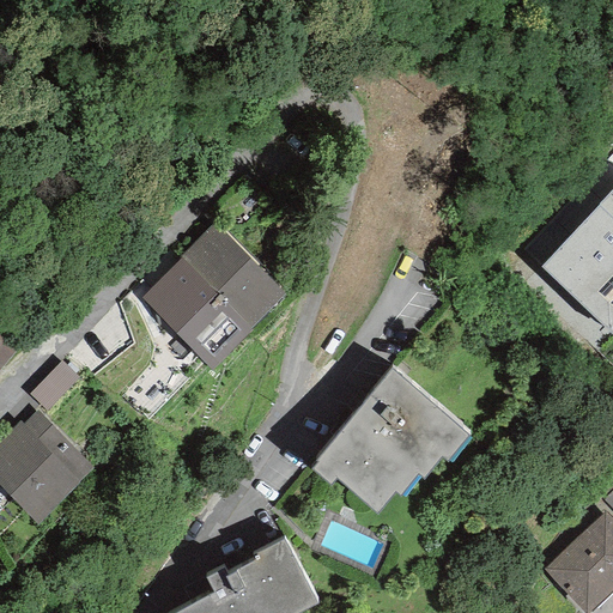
[(612,189),(599,205),(600,206),(542,268),(612,334),(612,189)]
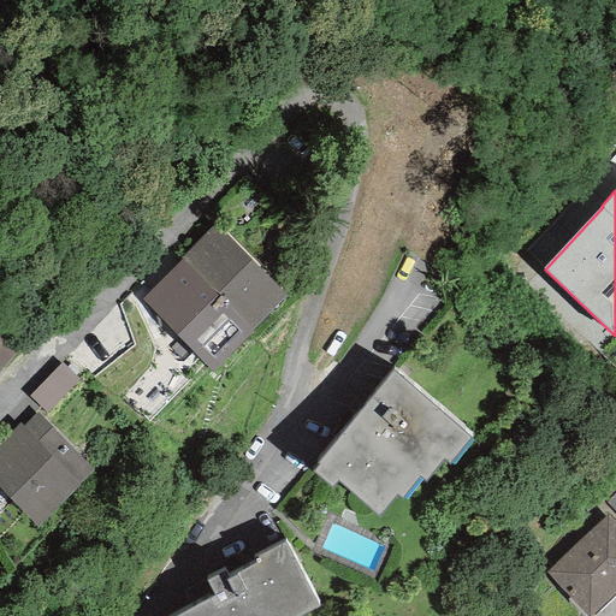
[(215,224),(177,264),(252,332),(288,295),(215,224)]
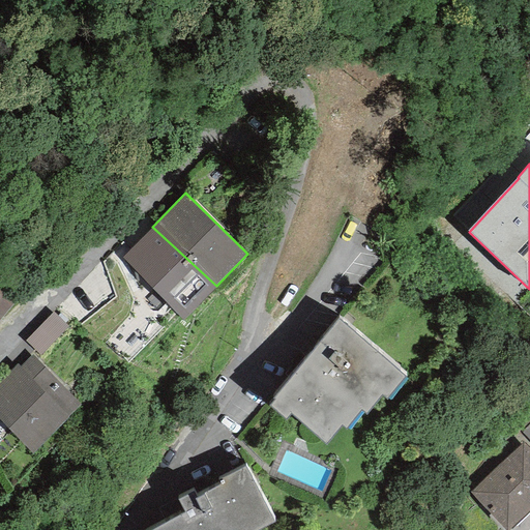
[(183,319),(216,286),(152,227),(122,258),(183,319)]
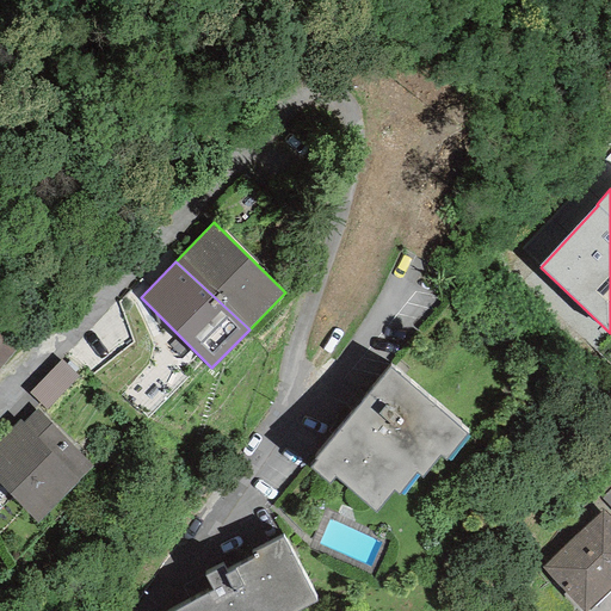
[(0,368),(14,350),(0,338),(0,368)]
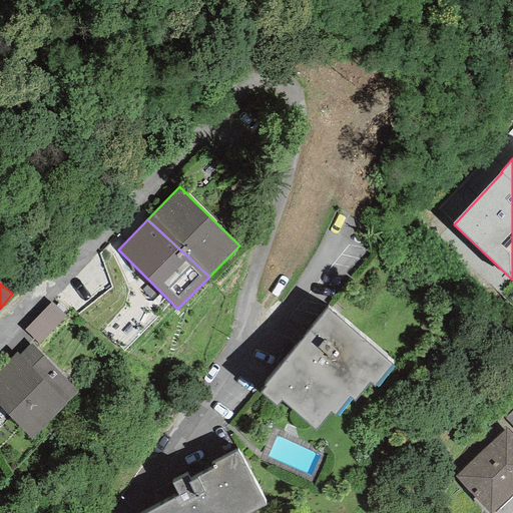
[(51,302),(24,329),(39,345),(67,317),(51,302)]
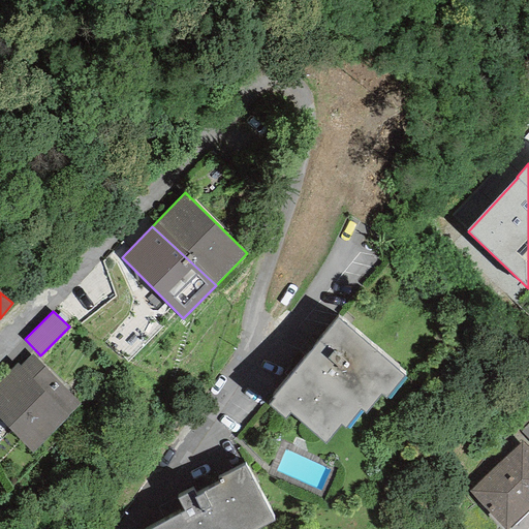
[(274,400),(269,405),(285,419),(289,413),(324,443),(341,425),(345,429),(360,410),(366,414),(381,396),(385,400),(405,376),(338,318),(272,398),(274,400)]
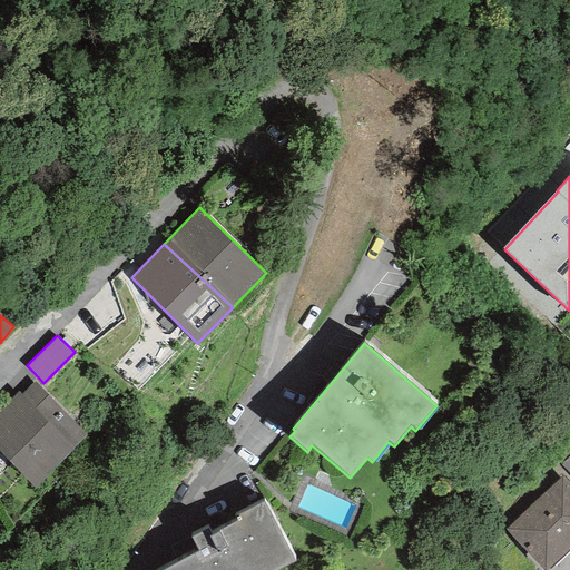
[(0,452),(35,489),(87,435),(35,382),(21,394),(18,392),(0,409),(0,452)]
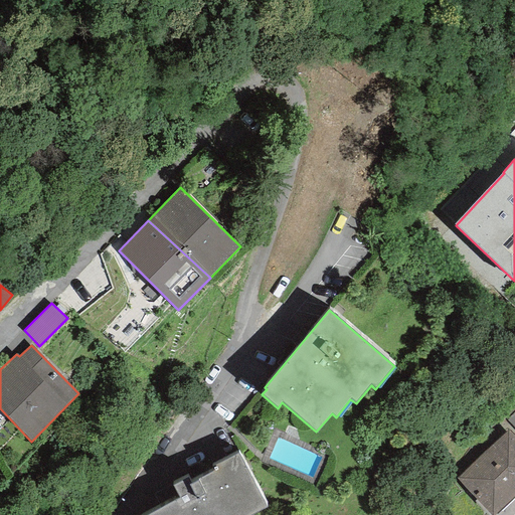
[(514,437),(509,431),(458,479),(491,514),(495,514),(514,496),(514,437)]
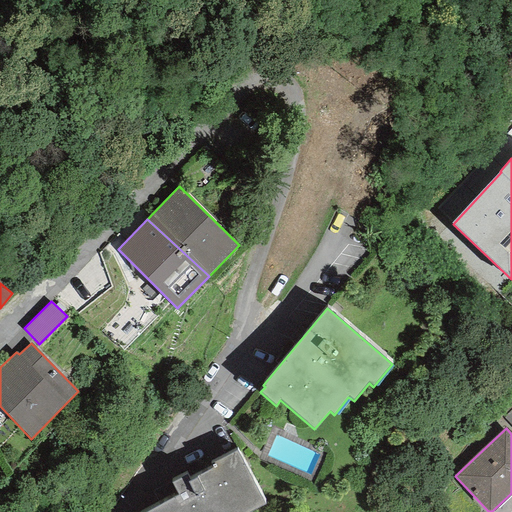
[(251,511),(265,505),(237,451),(211,464),(213,468),(197,476),(198,478),(191,480),(188,474),(172,483),(180,495),(148,511),(251,511)]
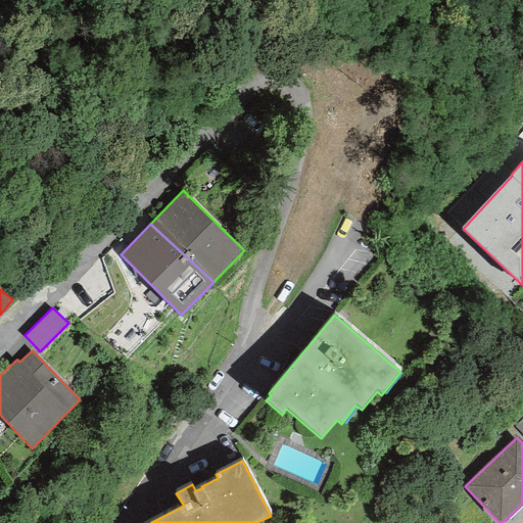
All buildings are outlined.
